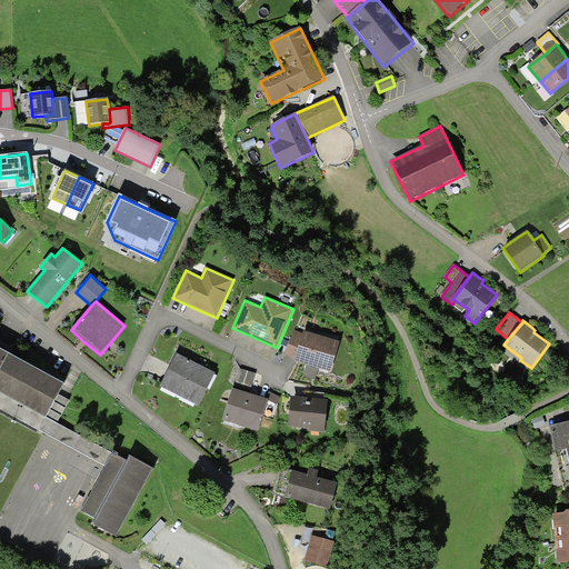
[(296,359),(303,333),(295,330),(285,355),(296,359)]
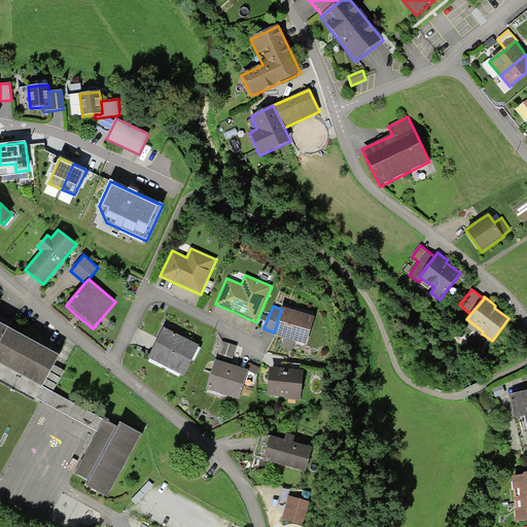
[(315,317),(281,307),(281,309),(274,332),(273,335),(307,345),(315,317)]
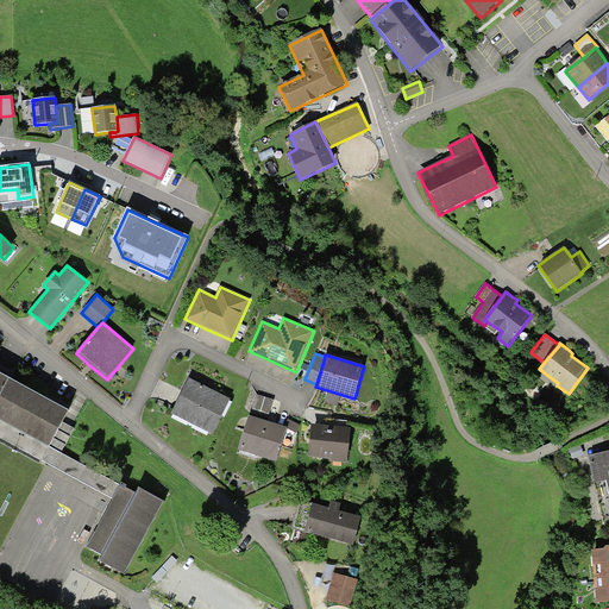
[(68,412),(0,375),(0,438),(42,460),(62,422),(68,412)]
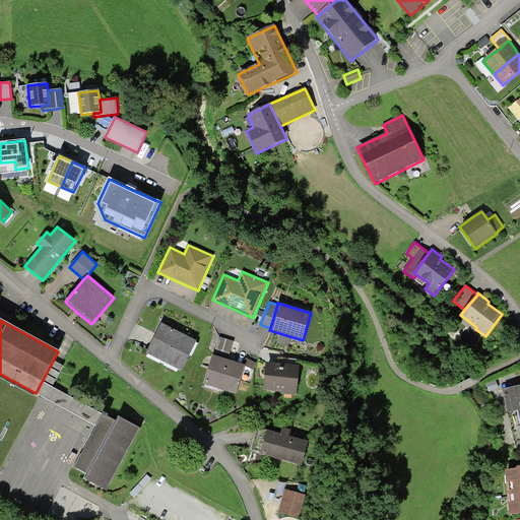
[(181,371),(197,341),(161,323),(146,353),(181,371)]
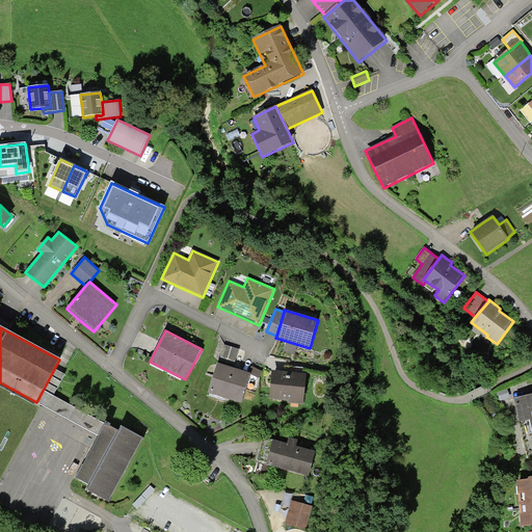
[(224,345),(218,364),(234,368),(239,349),(224,345)]
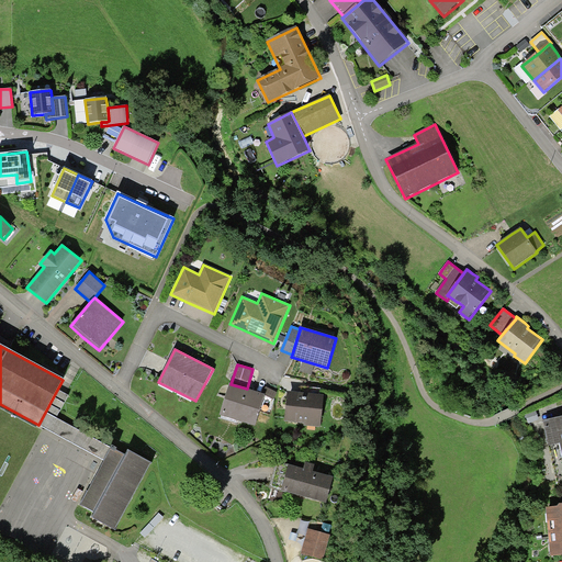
[(231,384),(228,383),(220,415),(255,426),(265,394),(253,391),(247,389),(231,384)]
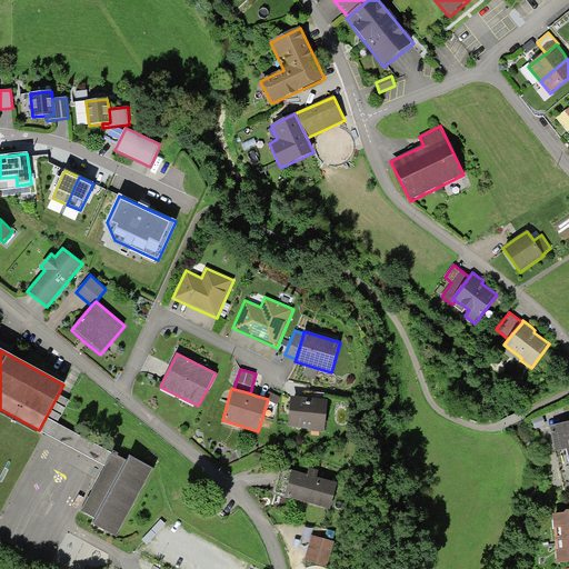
[(270,392),(268,399),(278,403),(280,397),(270,392)]
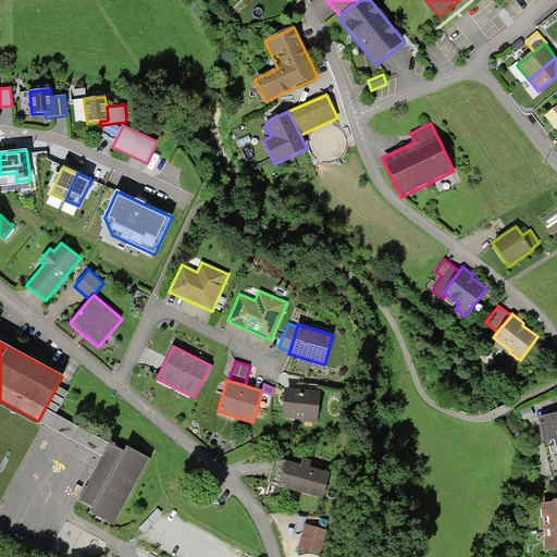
[(67,392),(57,386),(38,421),(103,456),(110,444),(56,415),(67,392)]
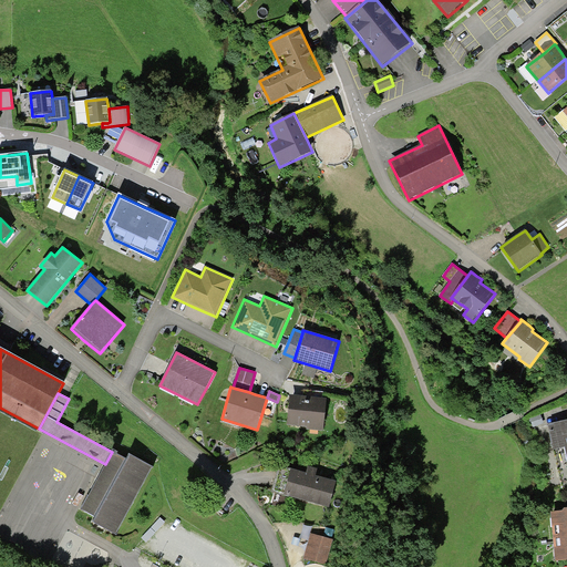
[(327,399),(290,395),(289,410),(287,425),(307,428),(307,430),(323,431),(327,399)]
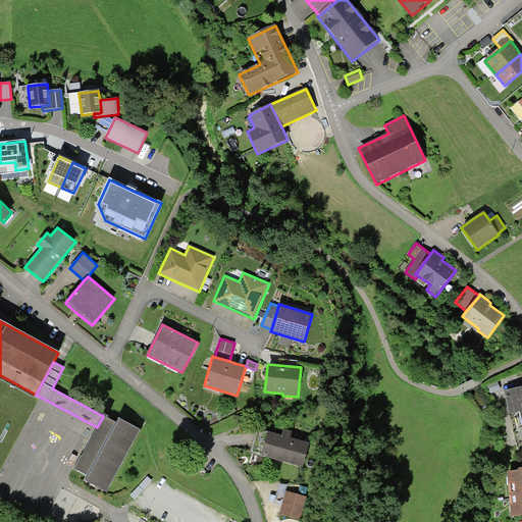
[(498,381),(487,384),(490,394),(501,390),(498,381)]
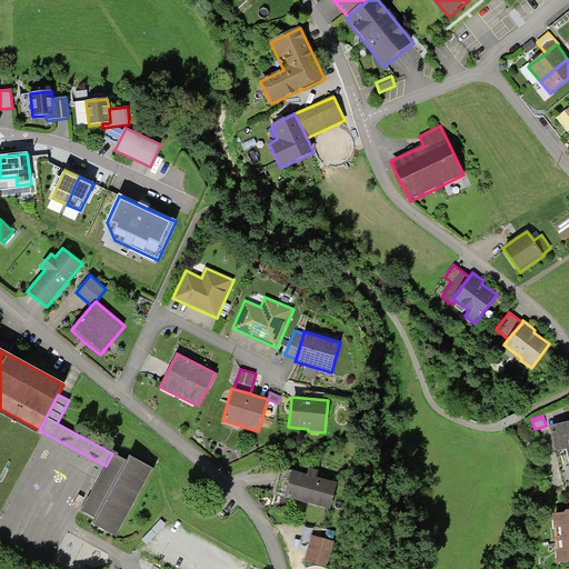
[(568,422),(550,427),(556,452),(567,450),(568,460),(568,422)]
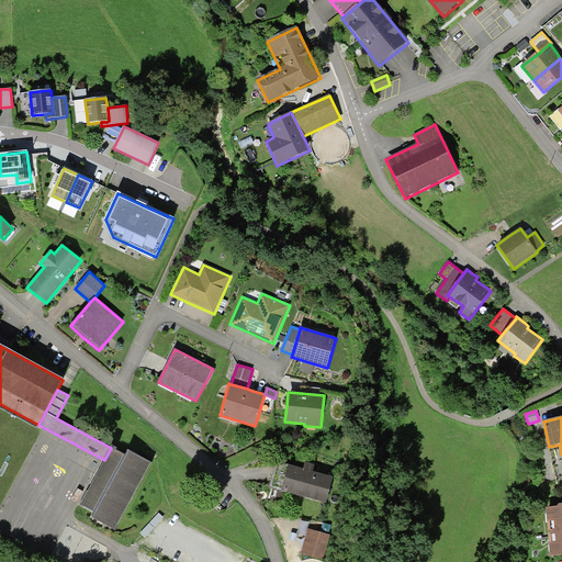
[(117,449),(112,447),(111,448),(104,460),(80,505),(94,513),(91,518),(115,531),(152,463),(128,450),(126,456),(116,450),(117,449)]
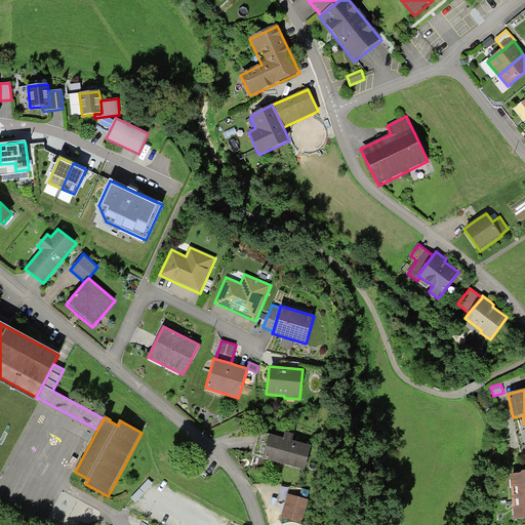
[(264,456),(270,434),(258,431),(252,454),(264,456)]
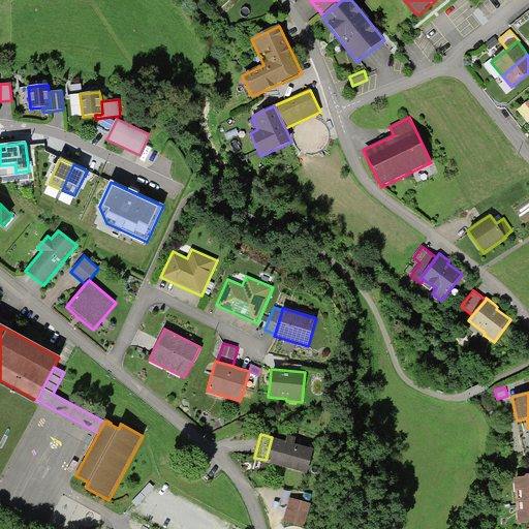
[(285,441),(272,437),(266,460),(265,461),(307,473),(314,448),(294,443),(290,442),(285,441)]
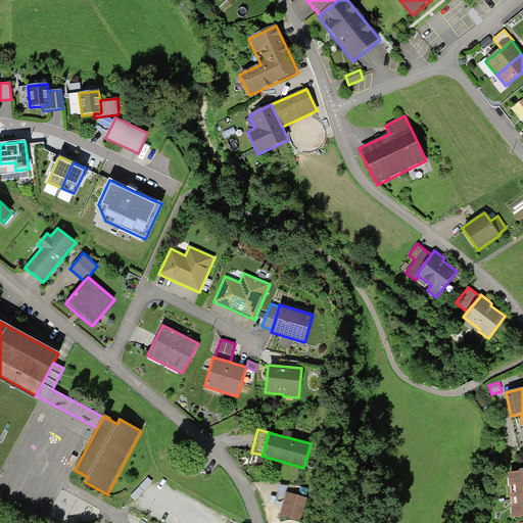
[(519,472),(508,473),(512,519),(522,518),(522,470),(520,471),(519,472)]
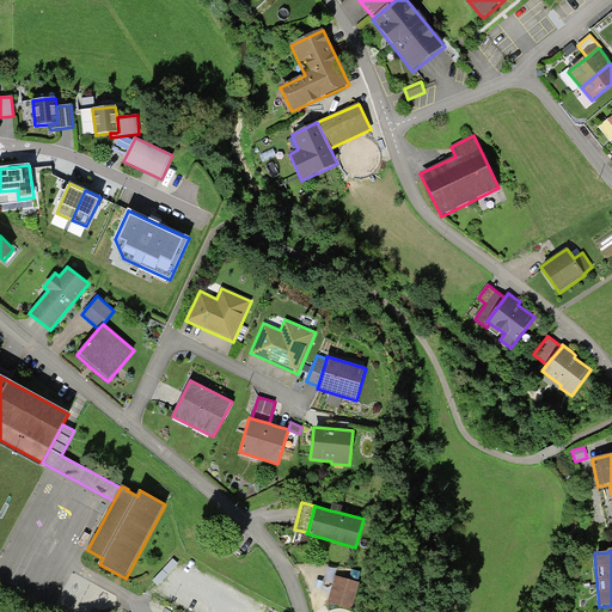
[(335,576),(328,604),(352,610),(359,583),(335,576)]
